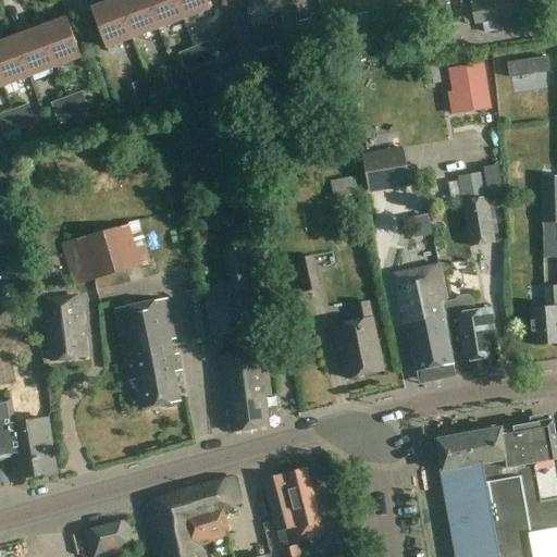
[(134,38),(119,0),(114,0),(93,9),(108,48),(134,38)]
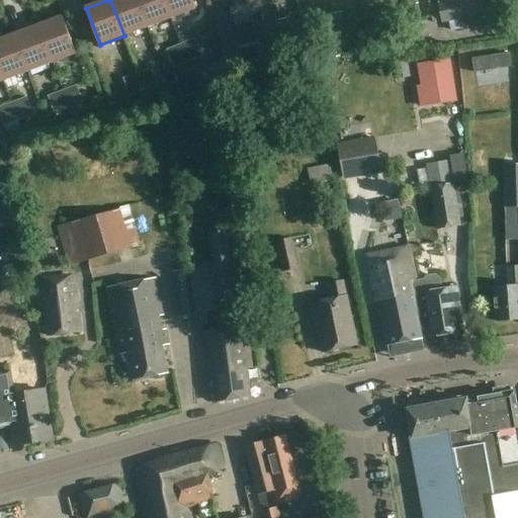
[(149,26),(138,0),(110,0),(124,35),(149,26)]
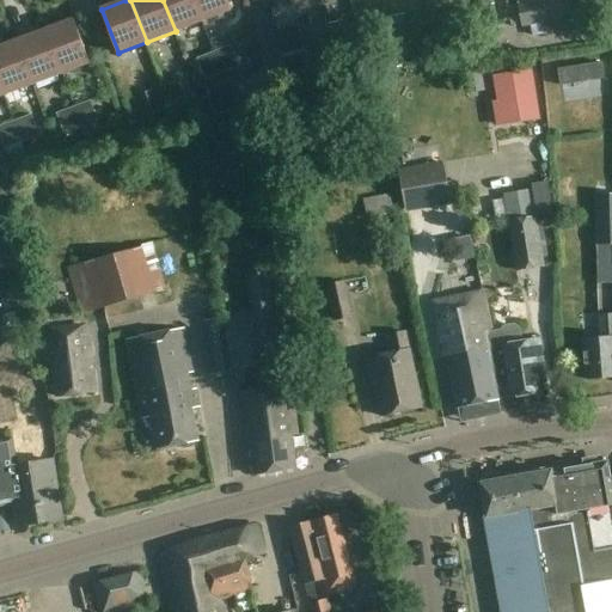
[(203,20),(195,0),(163,0),(176,31),(203,20)]
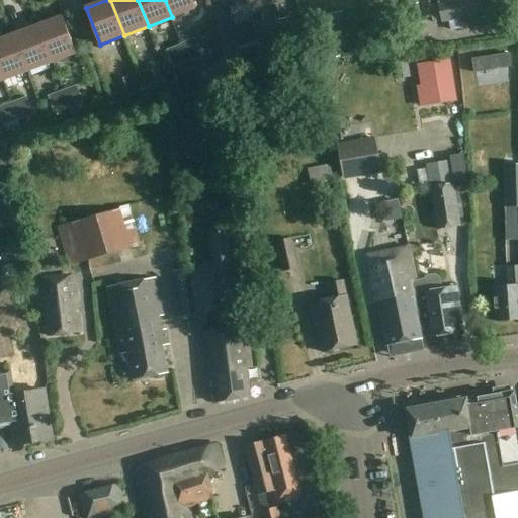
[(165,0),(172,17),(196,7),(193,0),(165,0)]
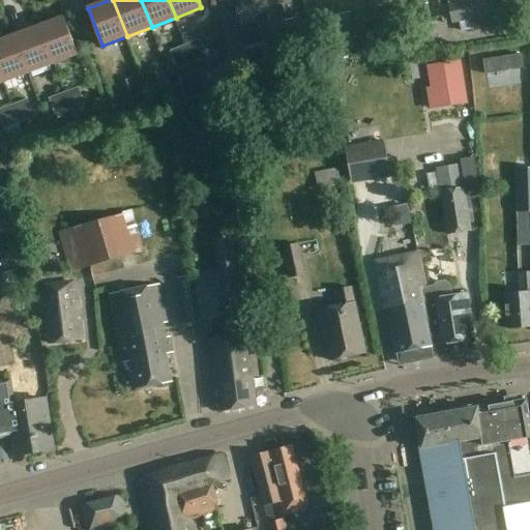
[(470,21),(465,0),(462,0),(447,3),(448,4),(439,6),(443,24),(451,22),(452,25),(469,22),(470,21)]
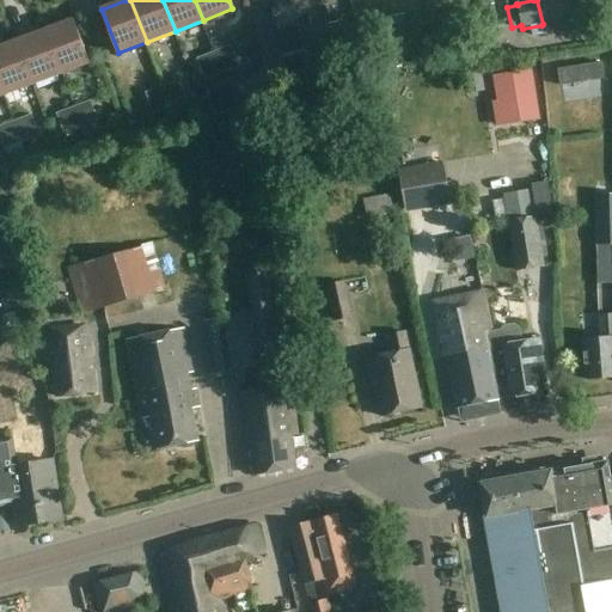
[(537,0),(543,24),(542,25),(544,35),(569,29),(567,18),(573,17),(569,0),(537,0)]
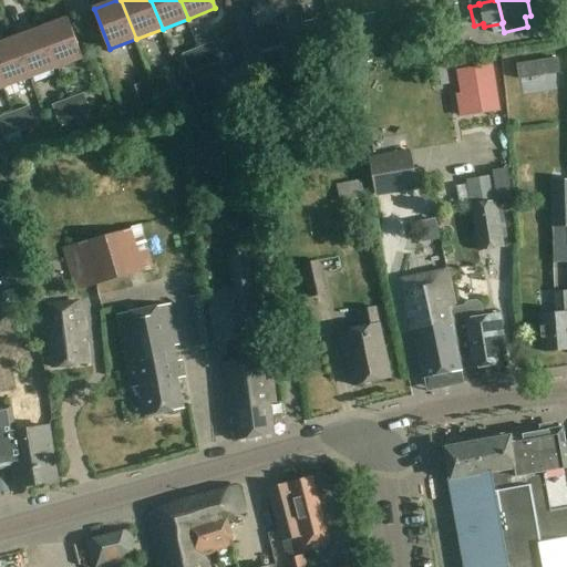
[(359,17),(363,39),(379,35),(375,13),(359,17)]
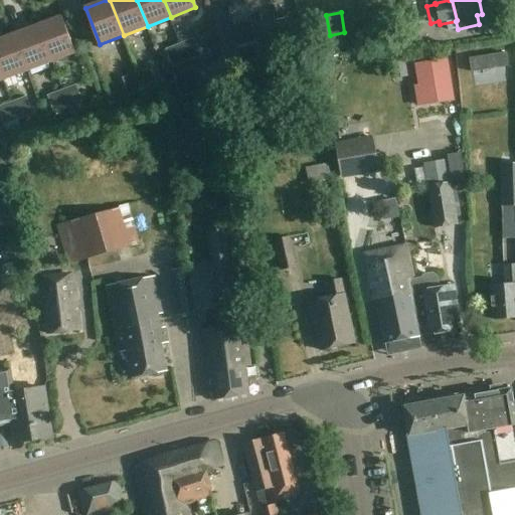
[(330,35),(326,15),(310,18),(314,38),(330,35)]
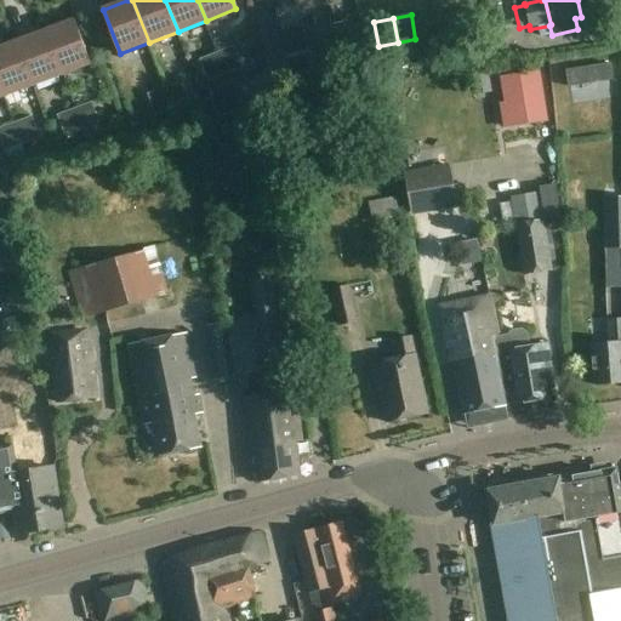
[(46,32),(62,75),(91,64),(75,21),(46,32)]
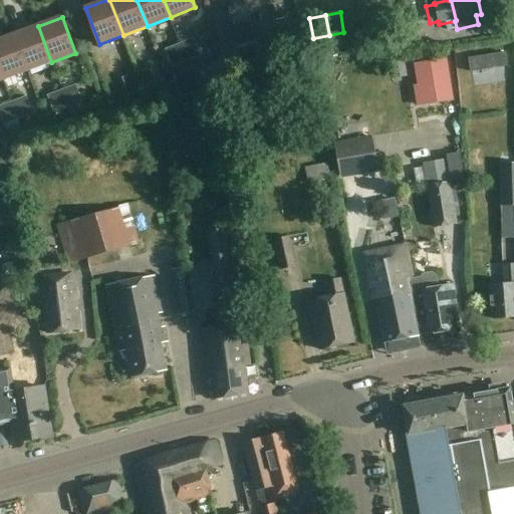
[(274,21),(278,40),(293,36),(289,17),(274,21)]
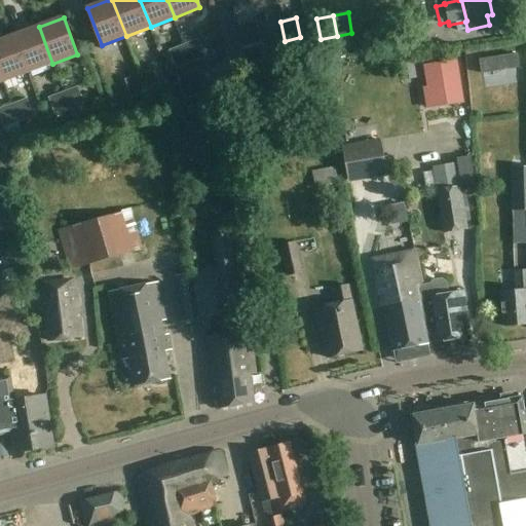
[(285,41),(280,22),(264,25),(268,45),(285,41)]
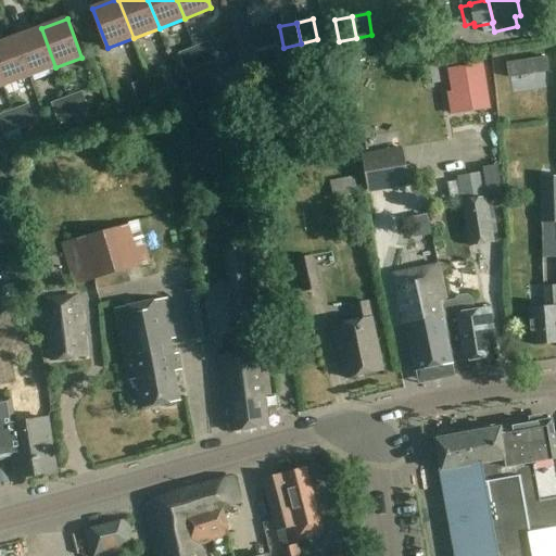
[(244,29),(249,48),(275,42),(270,24),(244,29)]
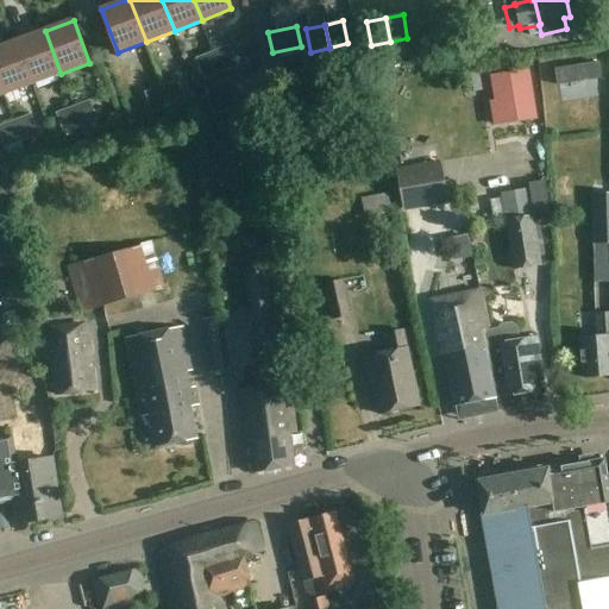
[(17,42),(33,85),(61,74),(45,31),(17,42)]
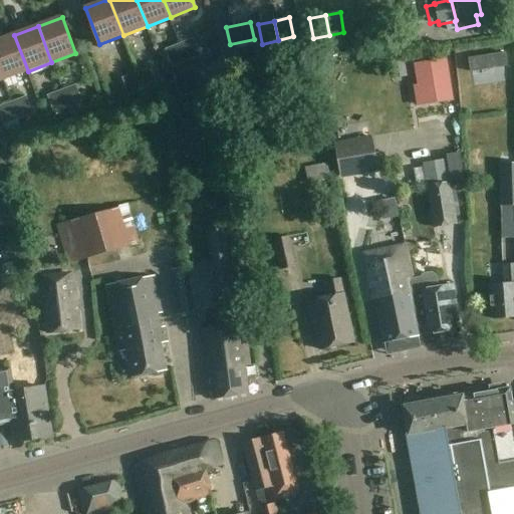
[(0,40),(0,68),(4,80),(28,71),(14,35),(0,40)]
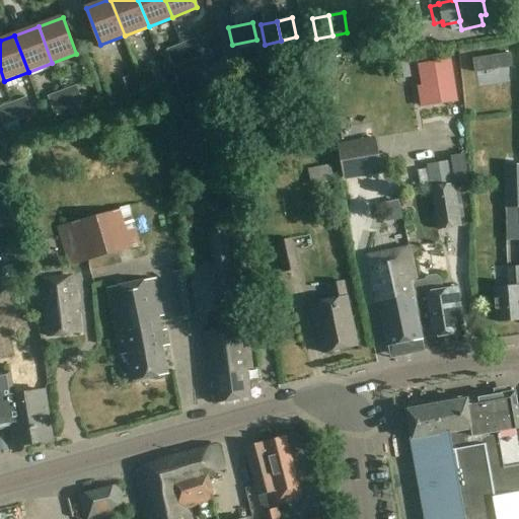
[(358,39),(361,52),(369,50),(366,38),(358,39)]
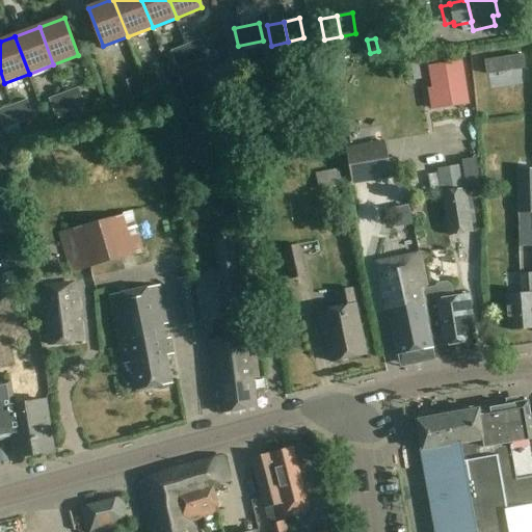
[(185,46),(192,65),(208,59),(201,40),(185,46)]
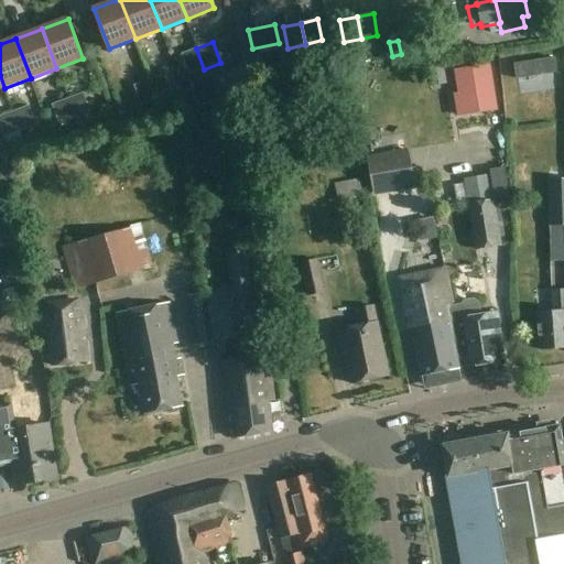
[(258,49),(261,62),(284,56),(281,43),(258,49)]
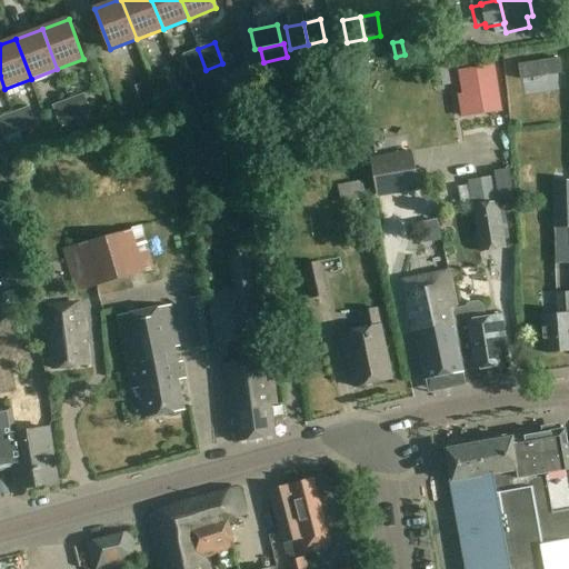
[(206,70),(198,49),(182,55),(190,76),(206,70)]
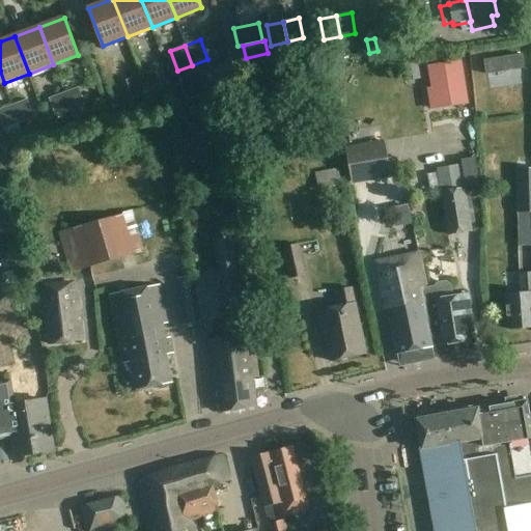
[(429,87),(442,85),(445,107),(467,103),(459,60),(426,65),(429,87)]
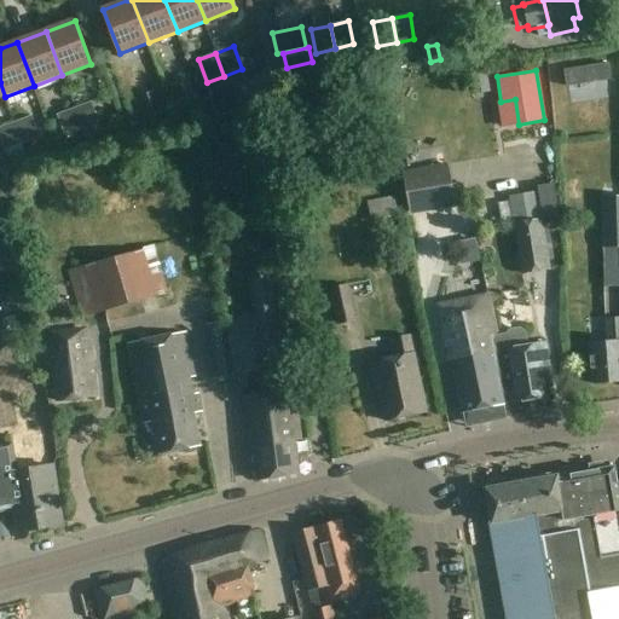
[(165,88),(173,110),(190,103),(181,81),(165,88)]
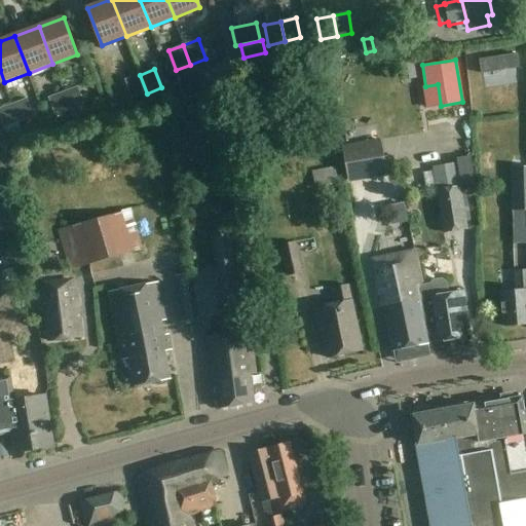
[(180,88),(201,82),(198,70),(177,75),(180,88)]
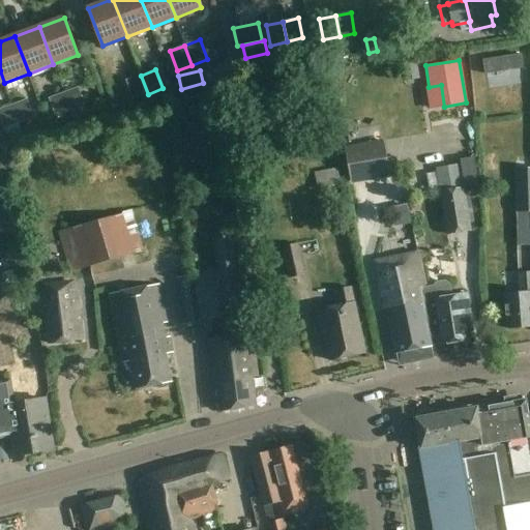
[(148,94),(141,76),(125,81),(133,99),(148,94)]
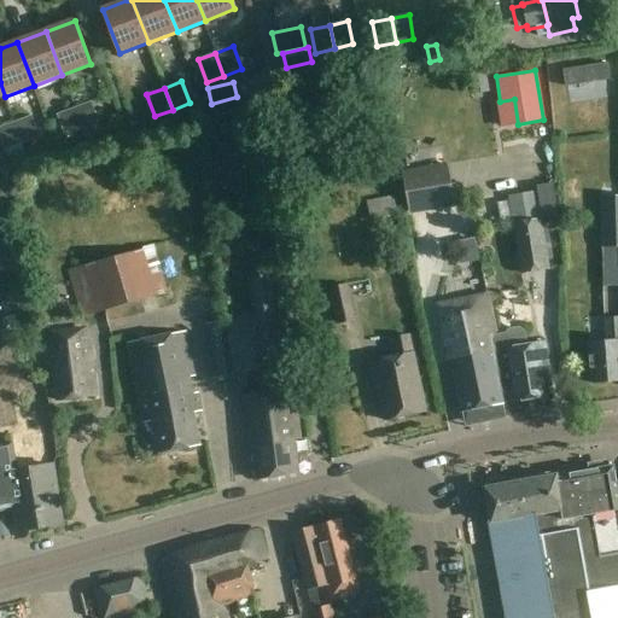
[(237,97),(211,104),(215,118),(242,112),(237,97)]
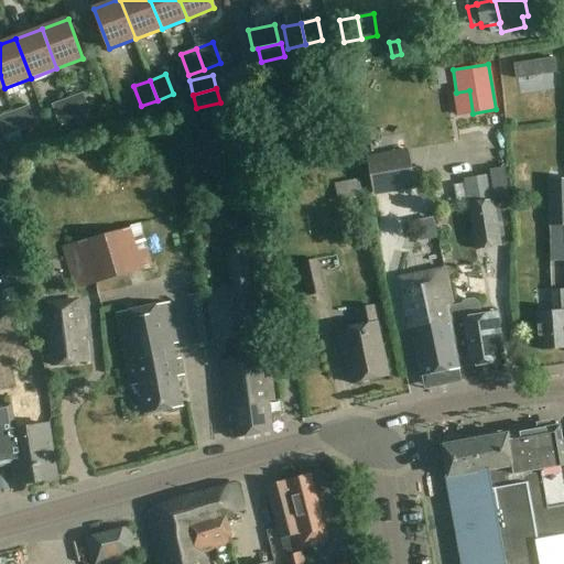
[(84,94),(67,99),(75,118),(90,112),(84,94)]
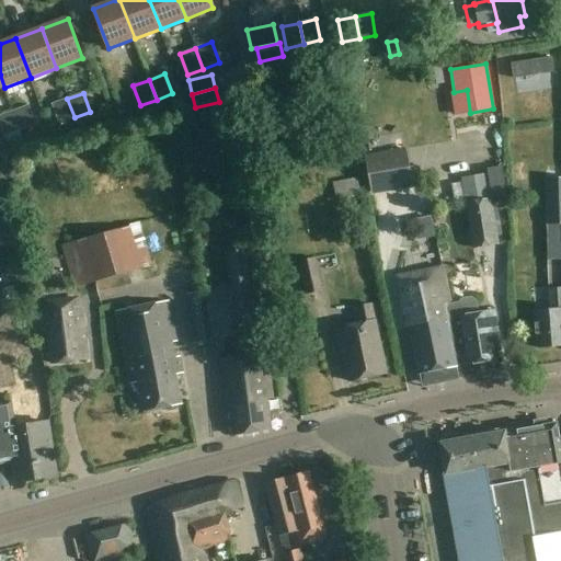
[(75,117),(67,99),(52,104),(59,124),(75,117)]
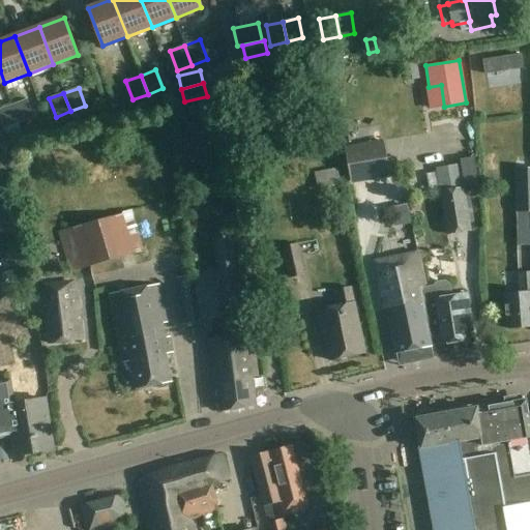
[(12,105),(19,124),(34,118),(28,99),(12,105)]
